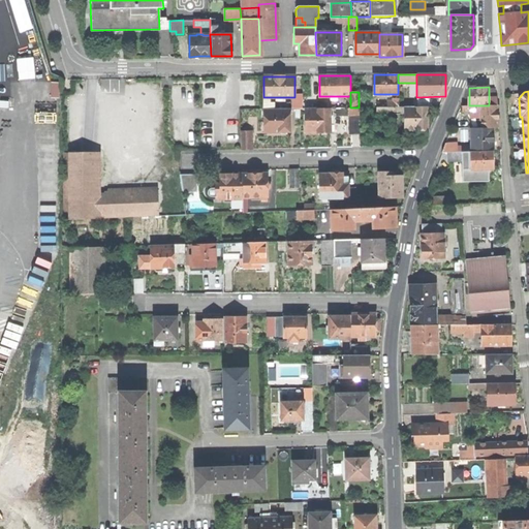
[(302,94),(294,94),(294,97),(269,97),(269,104),(273,104),(273,106),(276,106),(276,109),(289,109),(296,109),(300,109),(302,109),(302,94)]
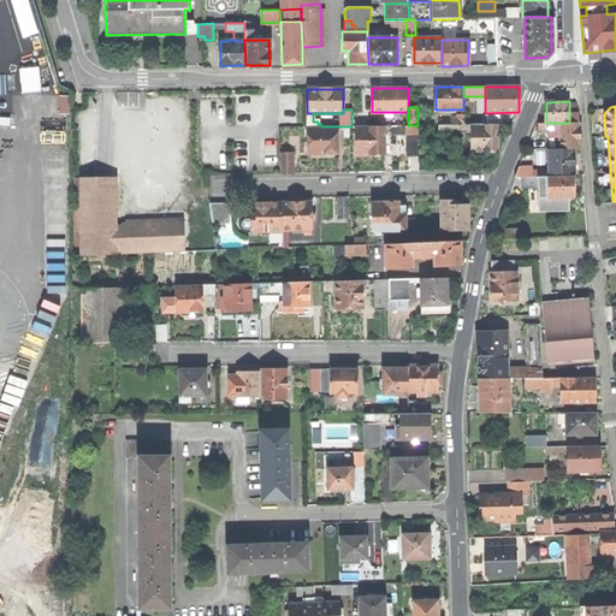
[(308,126),(318,126),(318,124),(318,122),(313,122),(313,113),(307,113),(307,126),(308,126)]
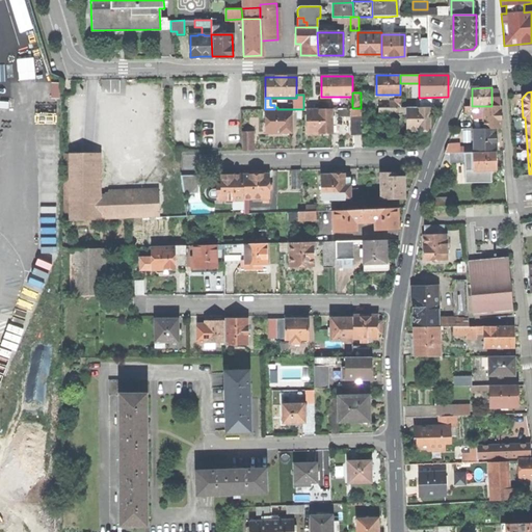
[(64,106),(64,220),(159,217),(159,188),(97,191),(97,106),(64,106)]
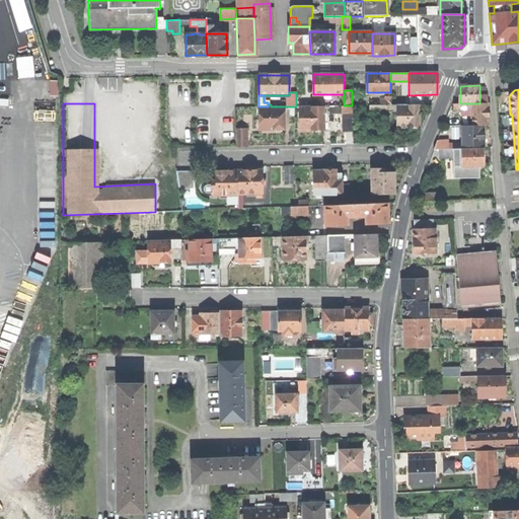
[(472,114),(472,126),(483,125),(489,125),(489,110),(489,103),(479,103),(471,103),(472,114)]
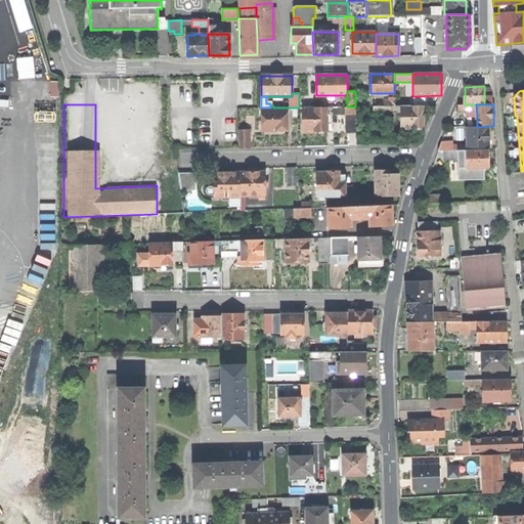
[(401,128),(423,128),(423,117),(423,105),(401,105),(401,128)]
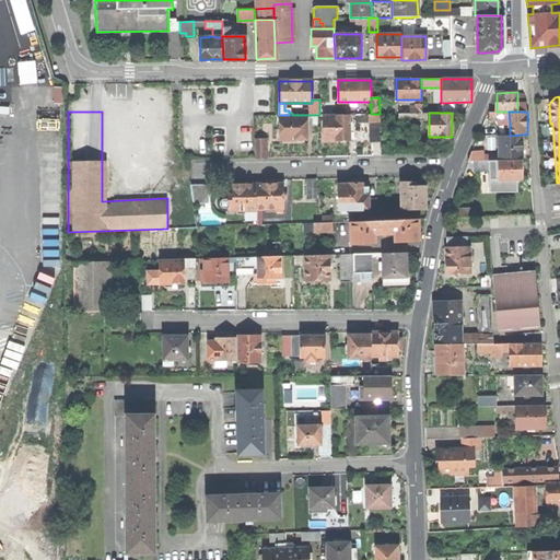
[(337,140),(349,140),(349,114),(323,115),(323,140),(337,140)]
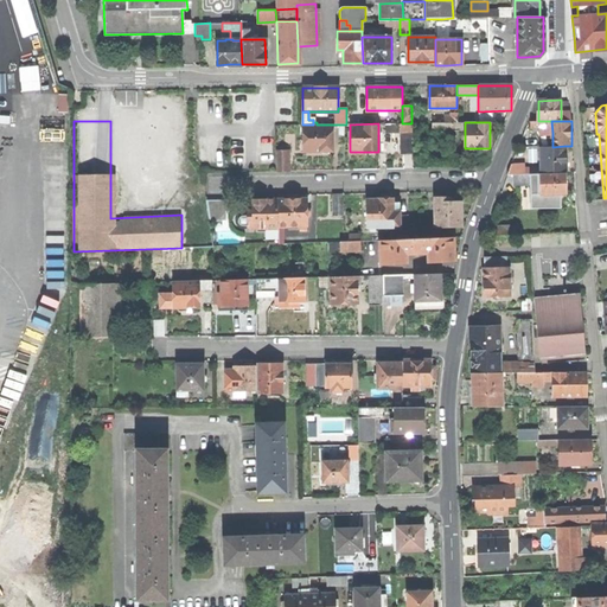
[(413,136),(411,123),(402,123),(400,123),(401,132),(401,138),(413,136)]
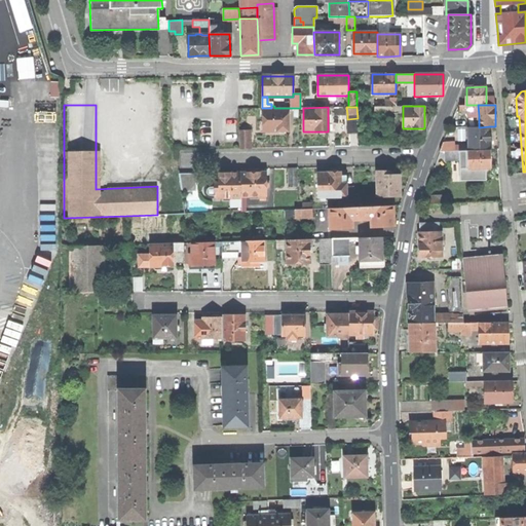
[(288,130),(288,108),(274,108),(271,108),(263,108),(263,130),(274,130),(288,130)]
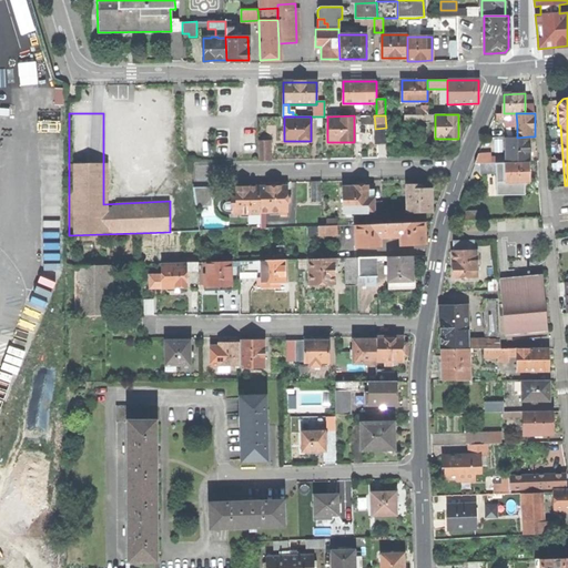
[(386,144),(386,128),(375,129),(375,144),(386,144)]
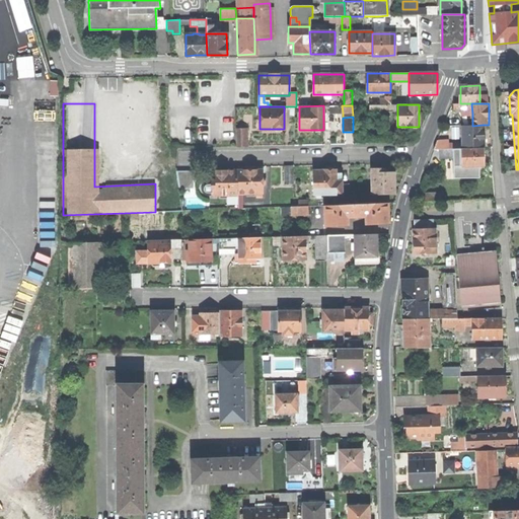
[(472,126),(462,126),(462,146),(484,145),(483,135),(483,125),(472,126)]
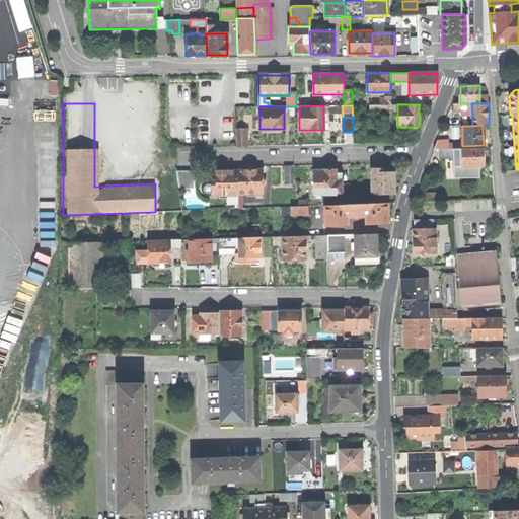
[(235,129),(236,147),(246,147),(246,129),(235,129)]
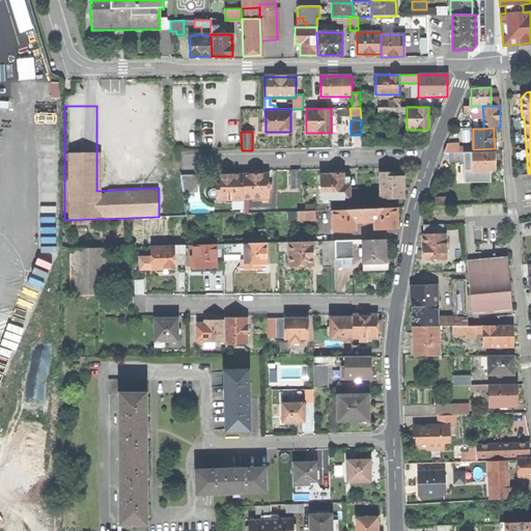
[(445,152),(450,152),(457,152),(456,146),(456,143),(447,143),(445,152)]
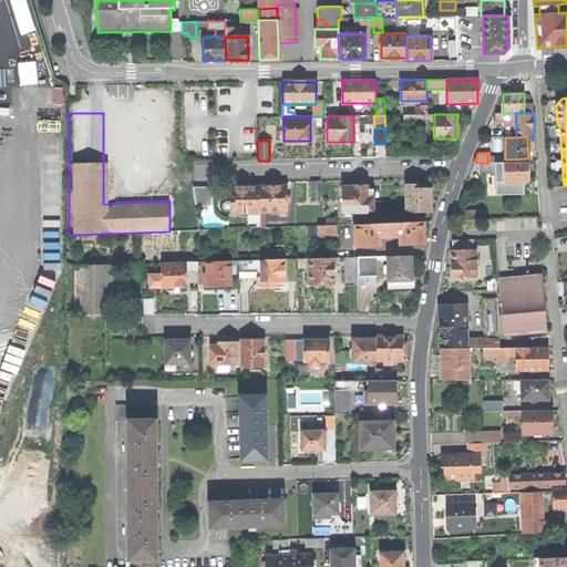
[(497,167),(504,167),(504,162),(503,162),(488,163),(481,163),(481,173),(497,172),(497,167)]
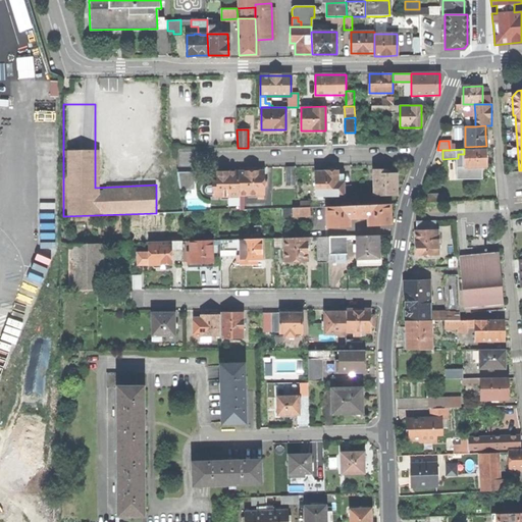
[(486,149),(464,149),(464,154),(464,158),(465,167),(487,166),(487,157),(486,149)]
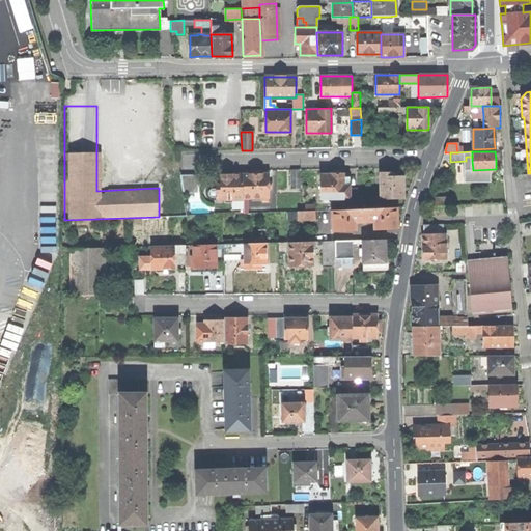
[(300,169),(290,169),(291,189),(300,189),(300,169)]
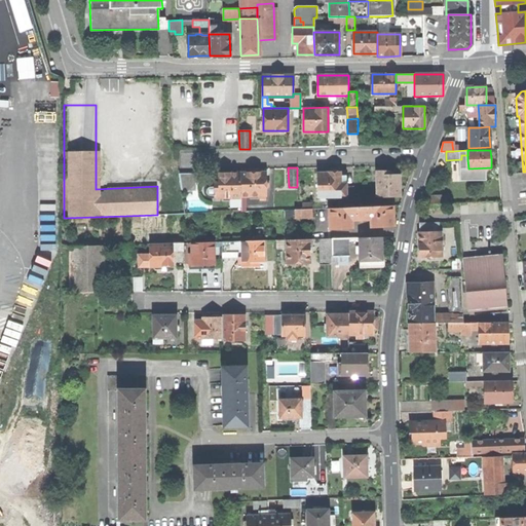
[(329,173),(317,174),(317,197),(321,197),(326,197),(341,197),(341,184),(340,177),(340,172),(333,172),(329,172),(329,173)]
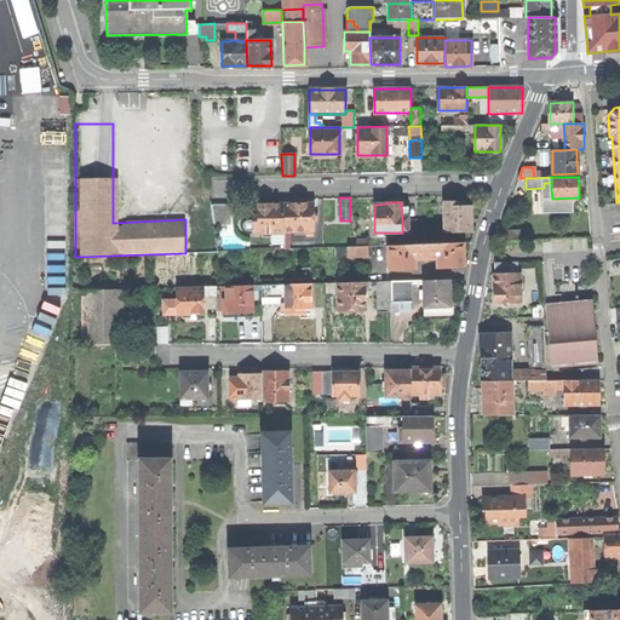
[(445,202),(445,233),(471,231),(471,219),(471,206),(465,207),(460,207),(460,202),(445,202)]
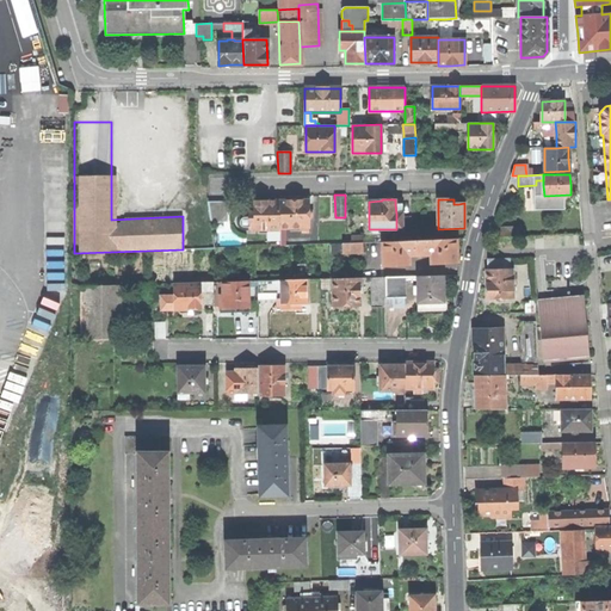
[(266,202),(254,202),(254,214),(254,230),(267,229),(281,229),(279,228),(279,201),(266,202)]
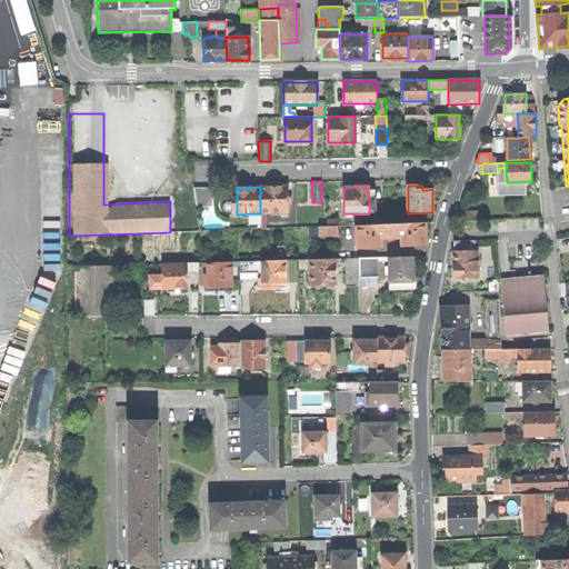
[(273,187),(260,187),(260,212),(265,212),(285,211),(288,211),(288,201),(291,201),(291,198),(288,198),(288,187),(273,187)]
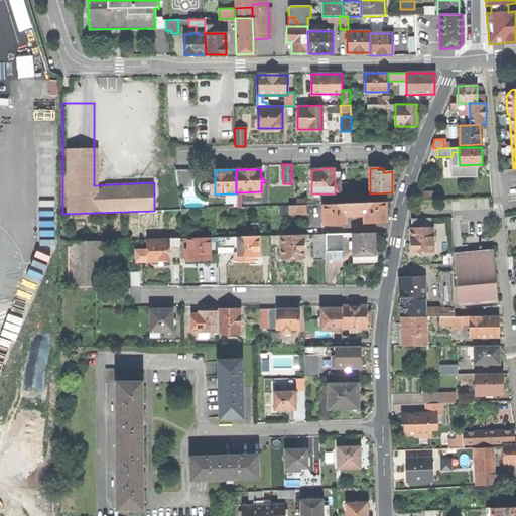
[(191,170),(175,170),(177,187),(191,187),(191,170)]
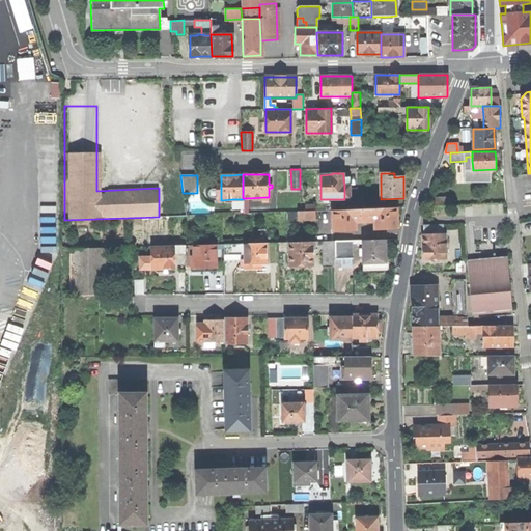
[(357,186),(351,186),(351,199),(350,199),(351,202),(344,202),(344,210),(358,208),(357,186)]
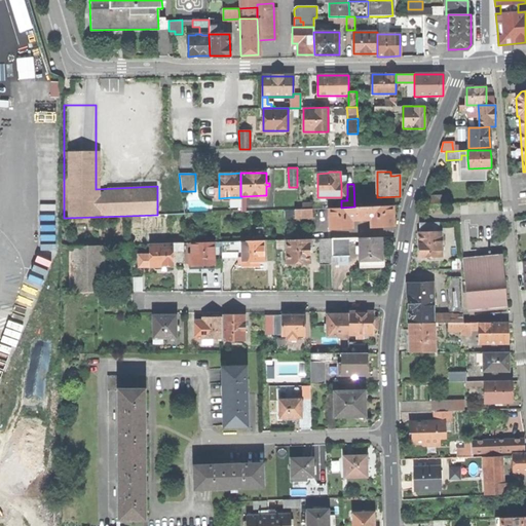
[(209,196),(215,196),(215,187),(209,188),(208,188),(207,190),(207,193),(208,195),(209,196)]
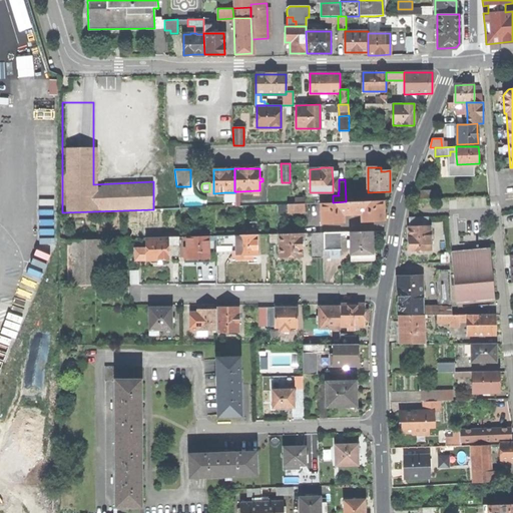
[(417,191),(418,198),(430,198),(430,190),(417,191)]
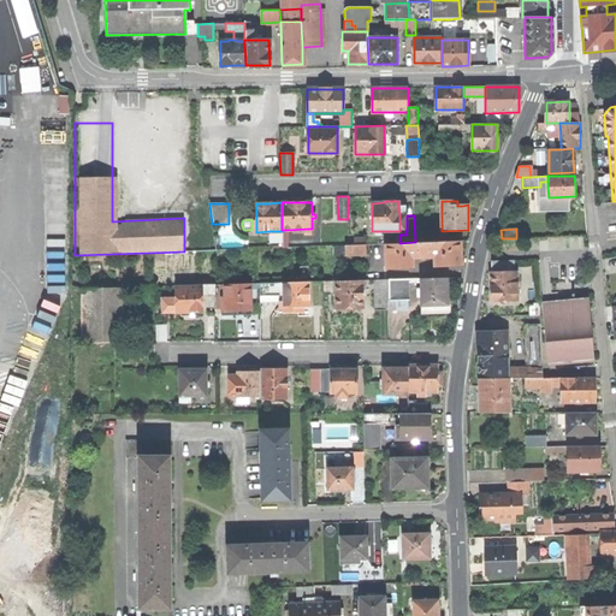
[(283,247),(283,231),(270,231),(270,248),(283,248),(283,247)]
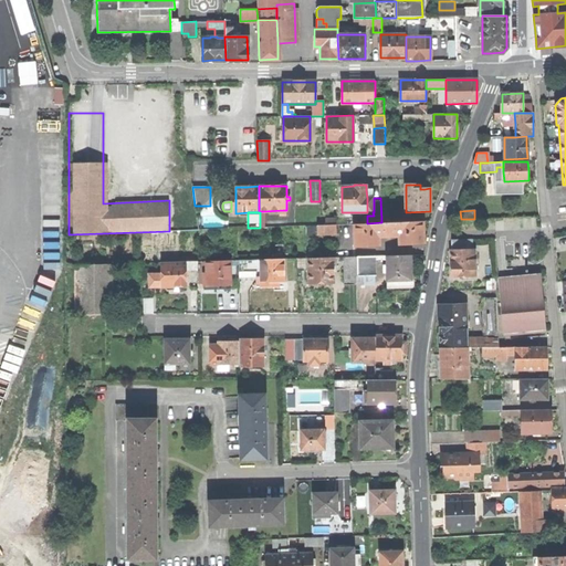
[(423,221),(354,223),(355,245),(379,244),(379,237),(399,236),(399,244),(423,243),(423,232),(423,221)]
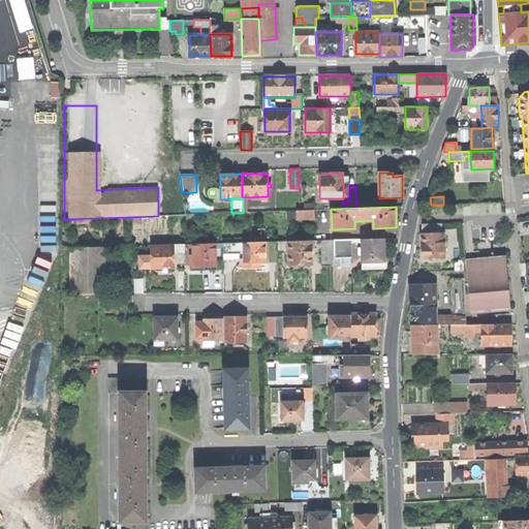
[(314,218),(313,210),(297,211),(298,219),(314,218)]
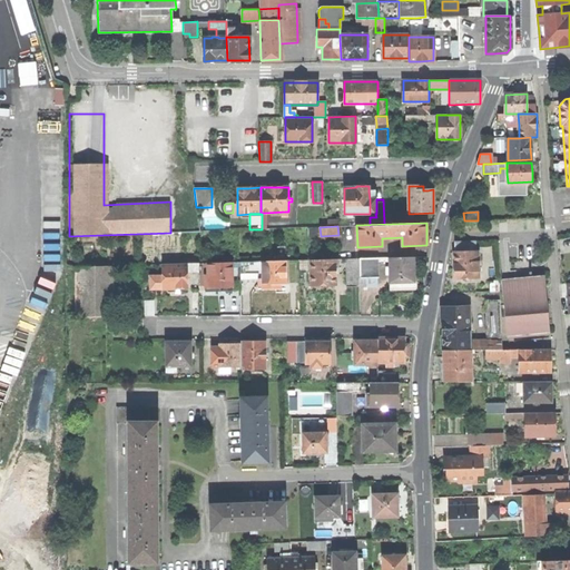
[(502,278),(502,281),(516,279),(516,276),(522,275),(521,269),(510,271),(507,239),(499,239),(502,278)]
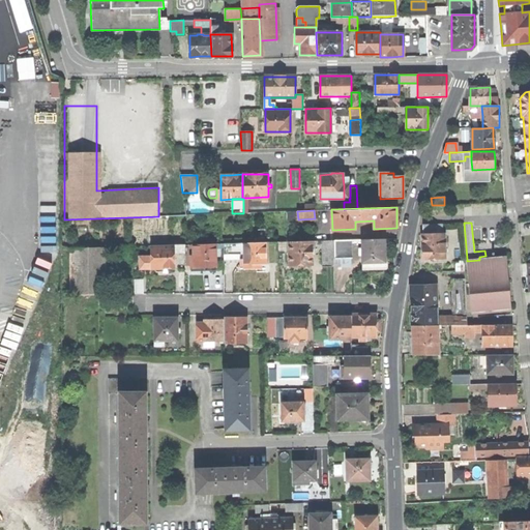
[(422,225),(422,234),(442,233),(441,224),(422,225)]
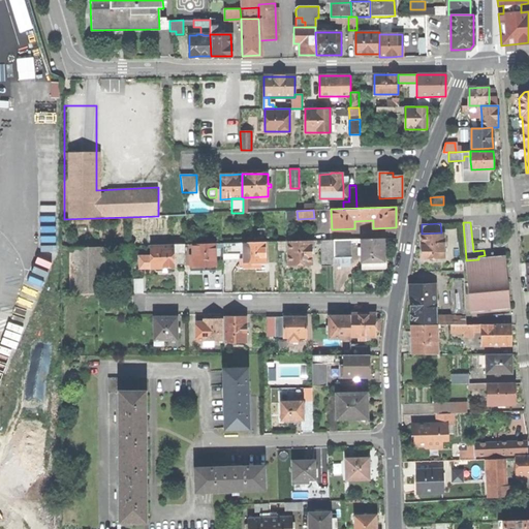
[(422,234),(421,234),(422,245),(422,258),(433,257),(433,260),(436,260),(436,257),(444,257),(444,248),(447,248),(446,238),(443,238),(443,232),(441,232),(422,234)]
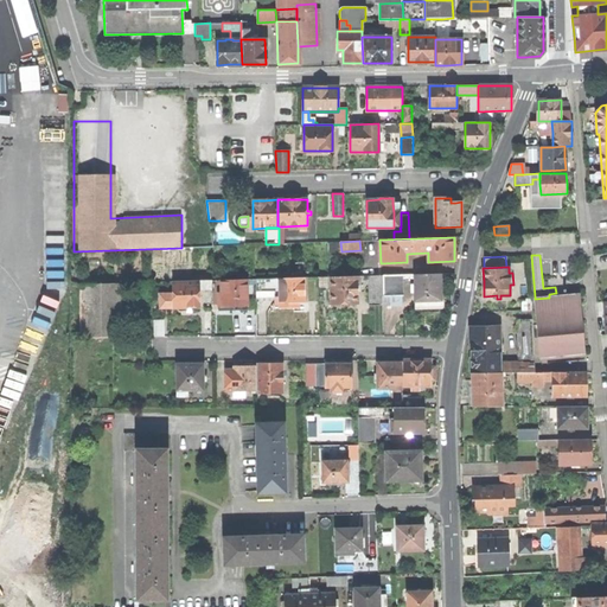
[(440,274),(415,274),(415,285),(411,285),(411,287),(415,287),(416,300),(435,300),(441,300),(440,287),(440,274)]
